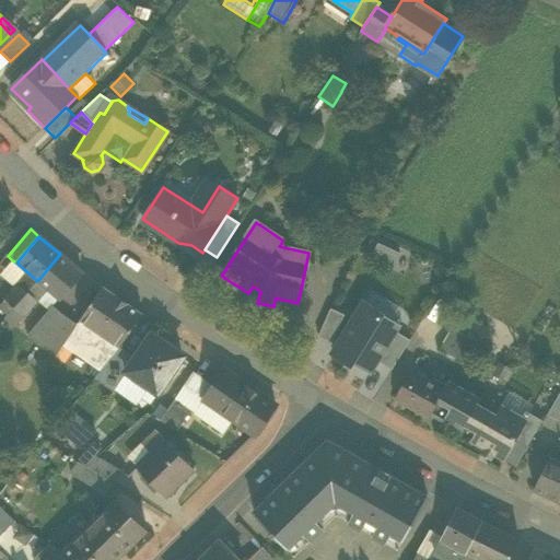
[(399,253),(377,242),(371,256),(393,266),(399,253)]
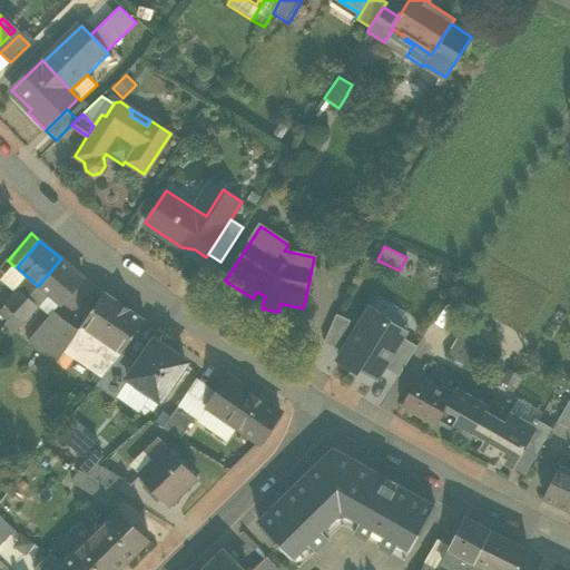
[(84,277),(61,258),(38,286),(28,297),(38,306),(39,305),(48,294),(59,304),(60,304),(84,277)]
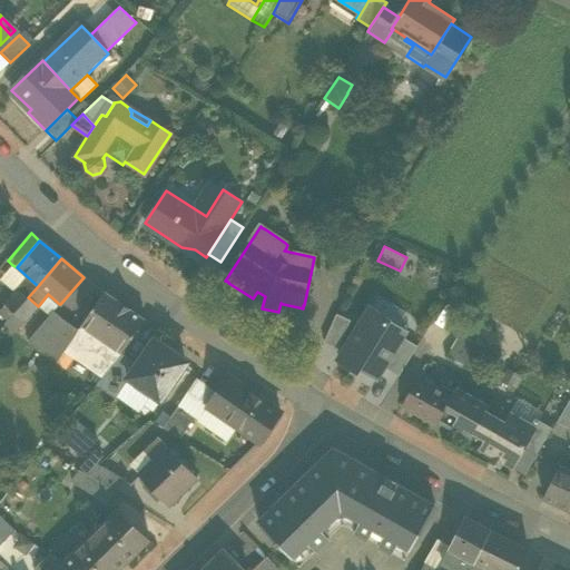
[(17,267),(12,265),(0,279),(13,293),(18,288),(28,277),(17,267)]
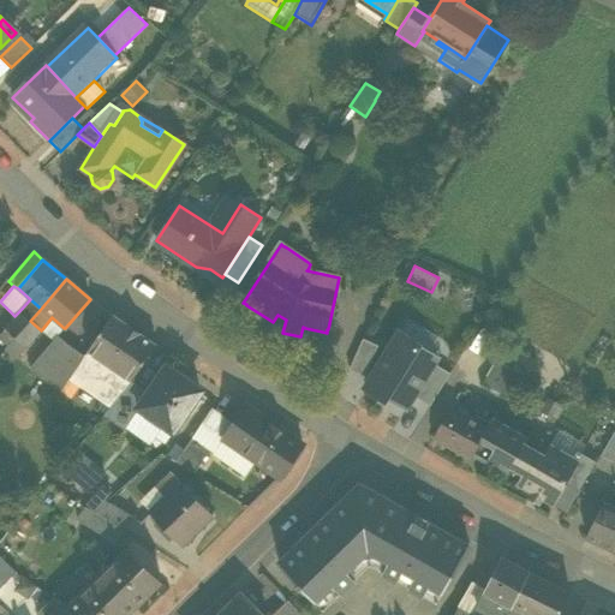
[(30,299),(19,311),(30,321),(41,309),(30,299)]
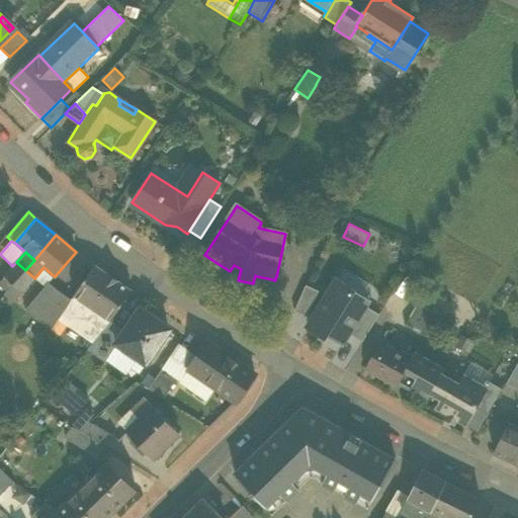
[(12,283),(13,284),(25,270),(16,262),(12,266),(4,276),(12,283)]
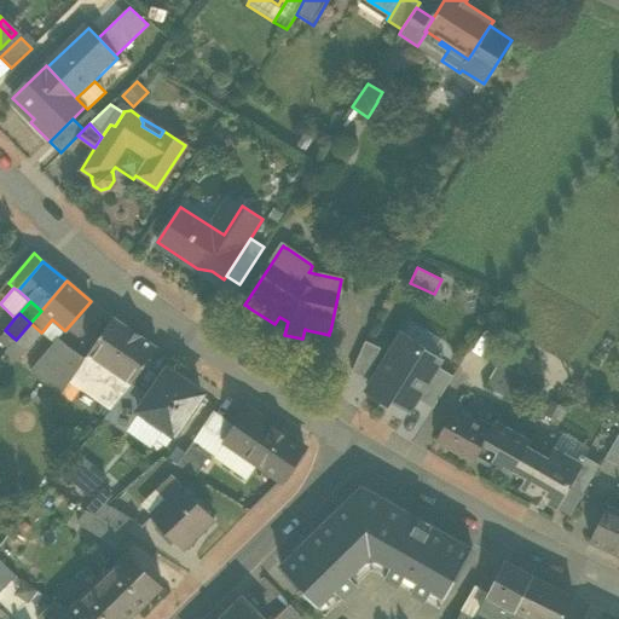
[(114,317),(88,353),(132,383),(157,347),(114,317)]
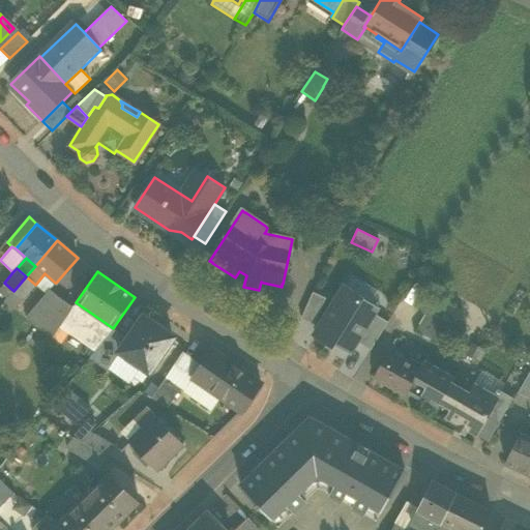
[(45,273),(36,284),(47,292),(50,289),(55,283),(45,273)]
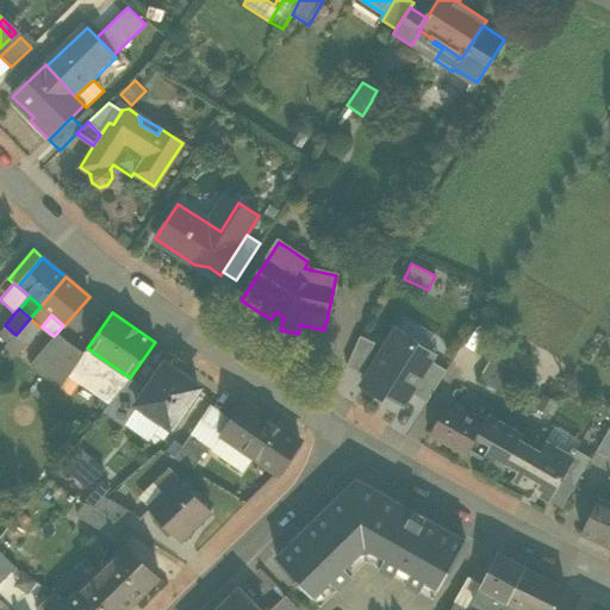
[(405,316),(396,329),(416,342),(416,344),(434,355),(443,338),(405,316)]
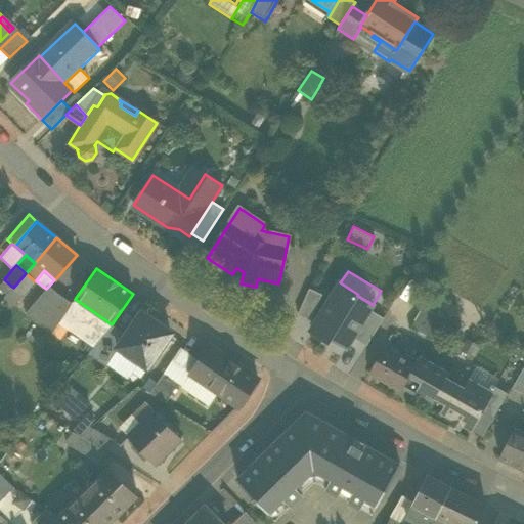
[(35,281),(26,273),(13,288),(23,296),(35,281)]
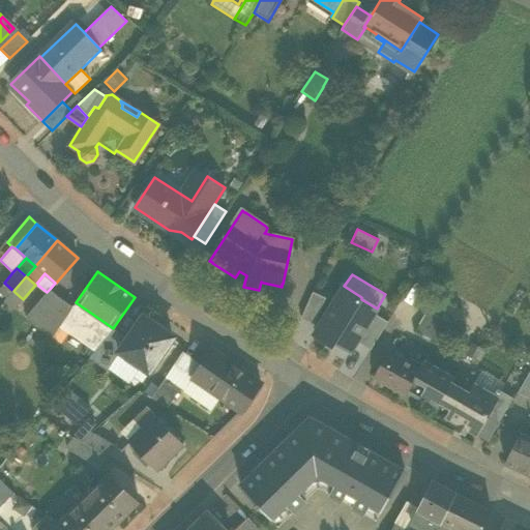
[(0,287),(0,291),(6,297),(12,290),(4,283),(0,287)]
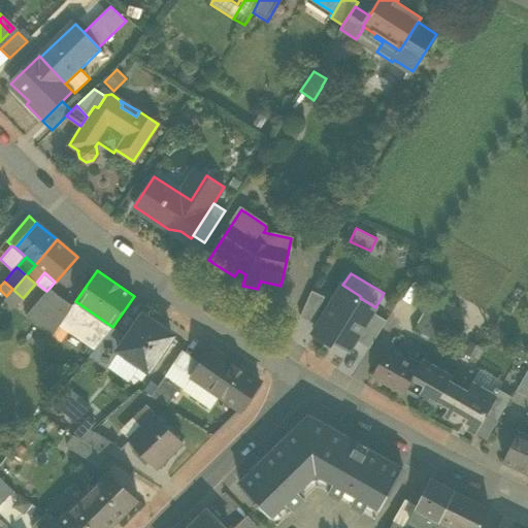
[(342,285),(314,333),(331,344),(333,340),(349,351),(355,339),(372,311),(375,307),(360,298),(360,296),(342,285)]
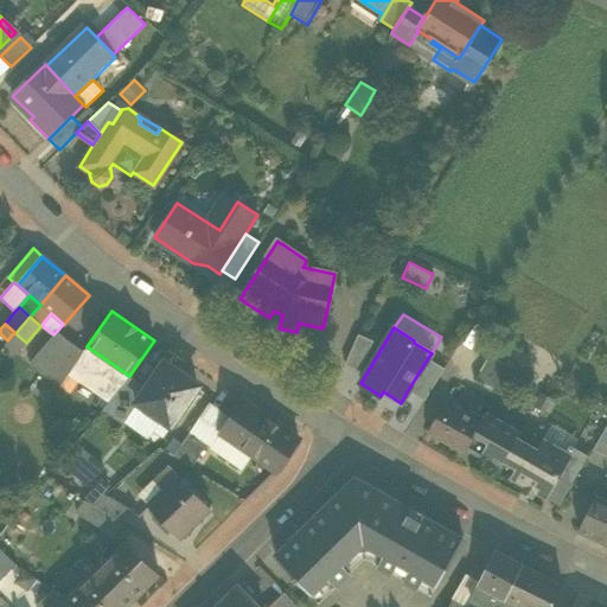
[(40,372),(68,339),(57,331),(53,334),(29,363),(40,372)]
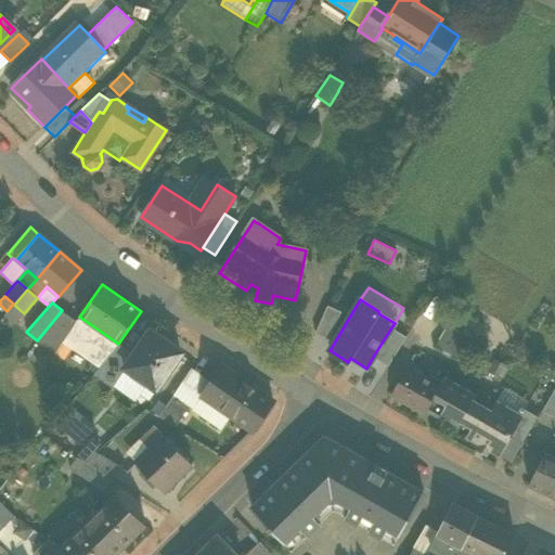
[(14,305),(13,304),(7,311),(4,314),(15,323),(24,313),(14,305)]
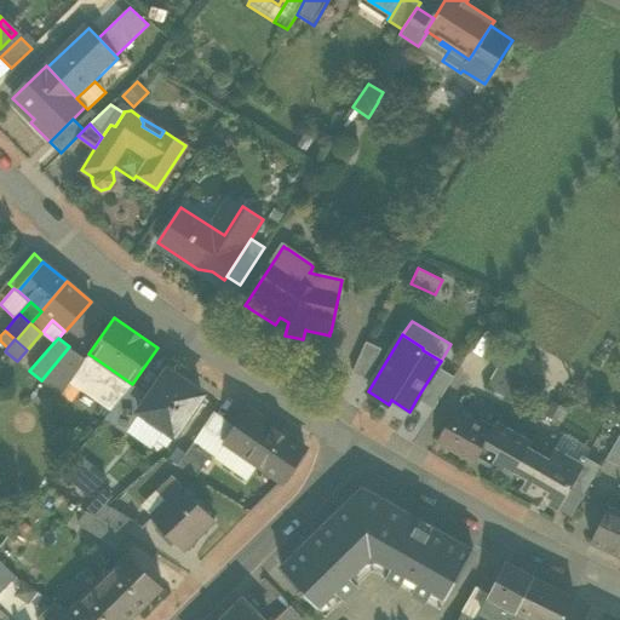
[(352,372),(368,379),(382,348),(367,342),(352,372)]
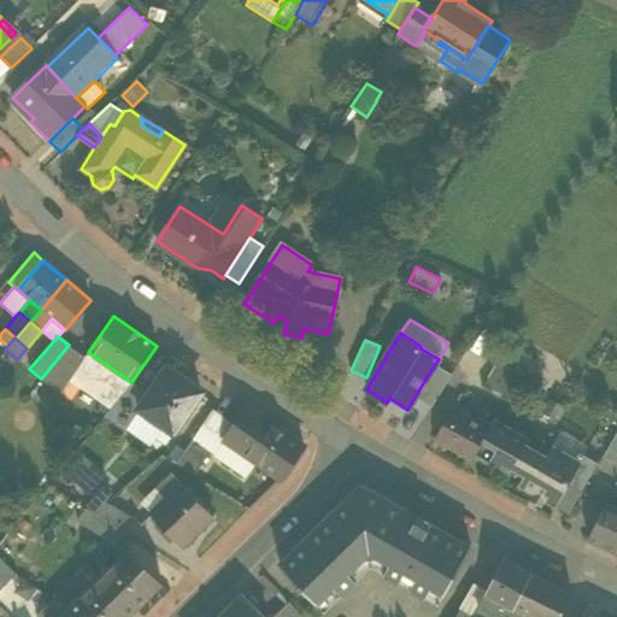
[(41,378),(60,393),(72,376),(71,376),(84,357),(69,345),(41,378)]
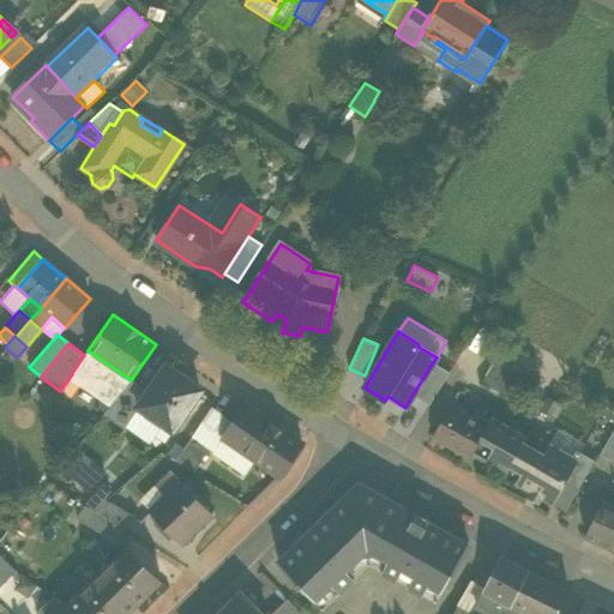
[(113,403),(131,380),(88,350),(84,355),(71,374),(72,374),(113,403)]
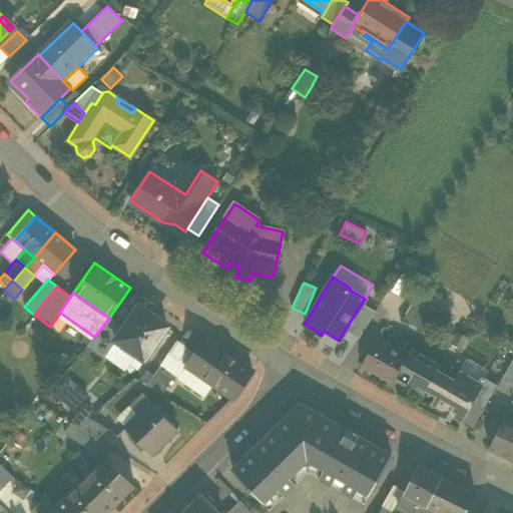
[(401,321),(422,332),(434,312),(414,300),(401,321)]
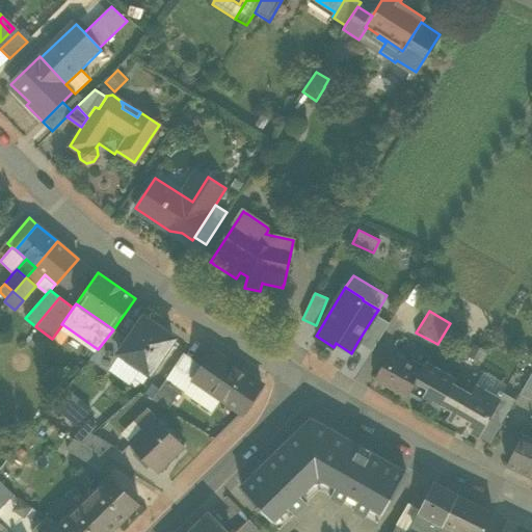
[(390,322),(375,314),(357,342),(372,351),(390,322)]
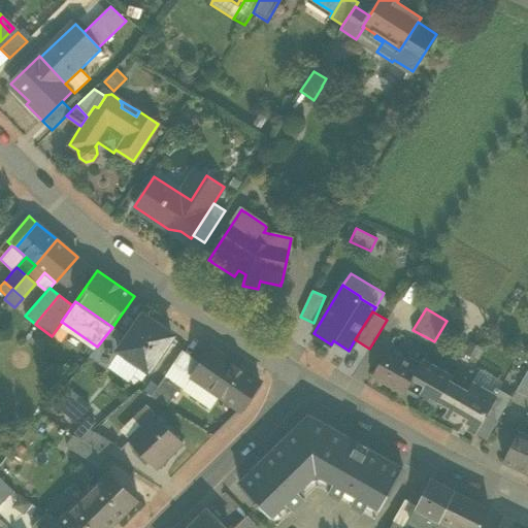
[(141,317),(127,337),(118,350),(119,351),(126,356),(124,359),(138,369),(140,365),(149,371),(172,337),(162,330),(163,328),(153,321),(152,323),(141,317)]
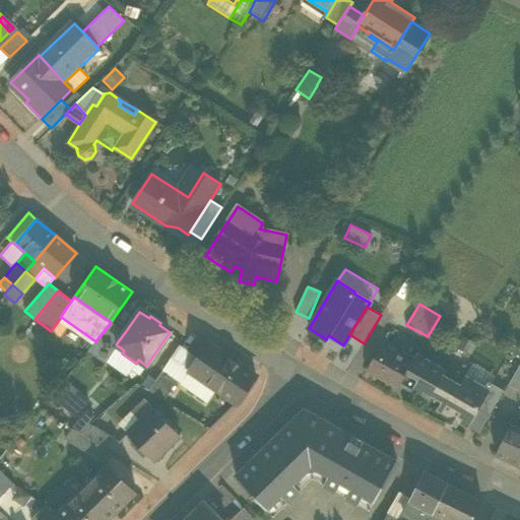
[(111,322),(95,341),(87,350),(106,363),(117,345),(116,344),(125,332),(111,322)]
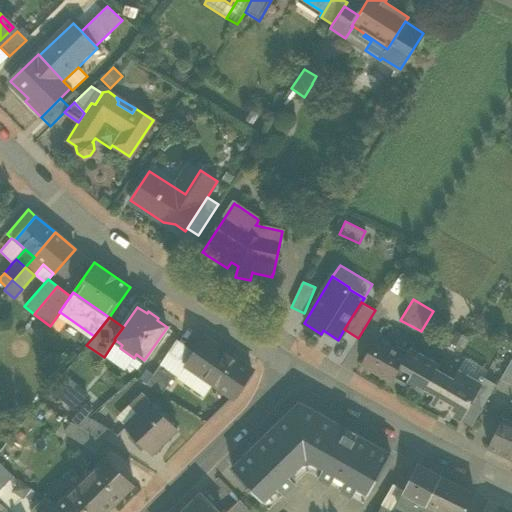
[(451,343),(462,350),(468,339),(457,332),(451,343)]
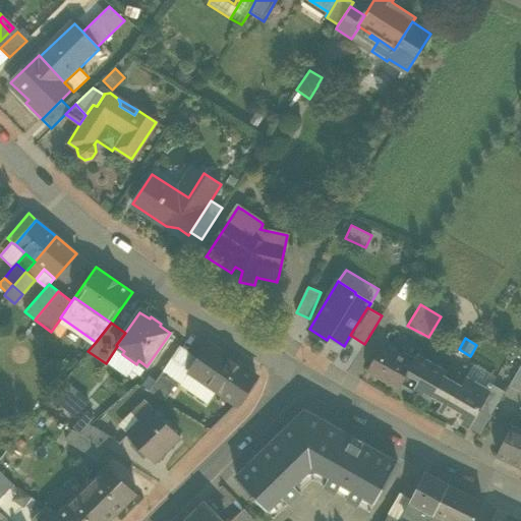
[(217,390),(237,404),(256,377),(209,344),(189,371),(217,390)]
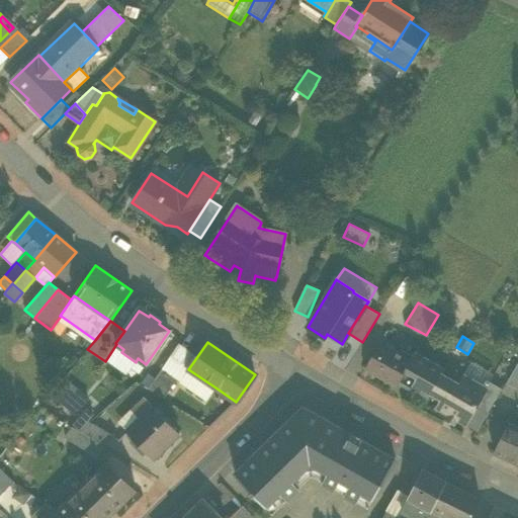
[(399,382),(403,375),(411,360),(410,359),(409,360),(379,344),(380,343),(379,342),(378,343),(364,368),(364,369),(365,370),(366,368),(395,385),(395,386),(396,387),(397,385),(399,382)]
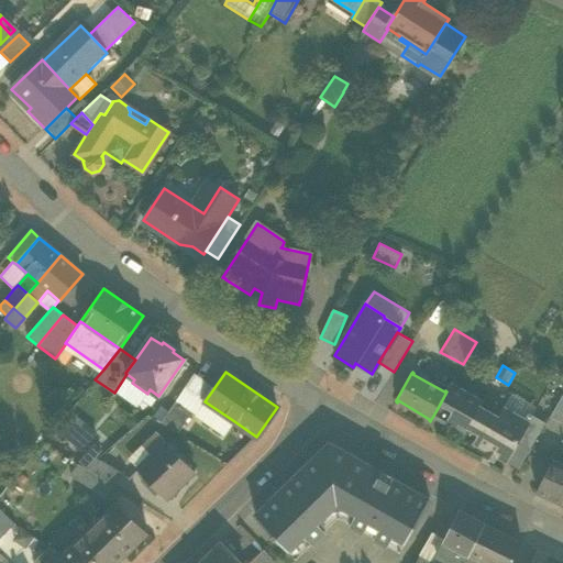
[(127,374),(114,393),(138,408),(142,400),(151,407),(158,396),(150,389),(147,394),(132,383),(134,379),(127,374)]
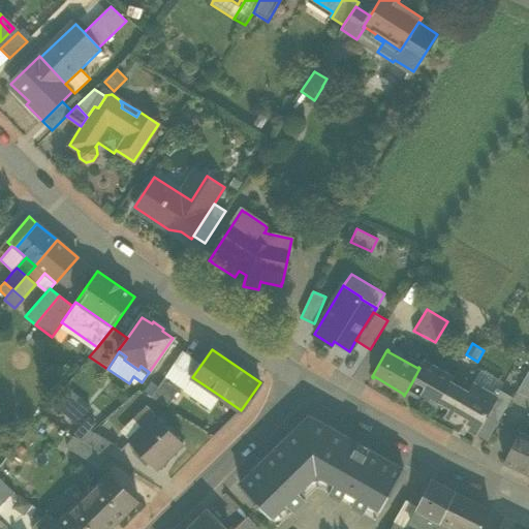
[(165,377),(181,387),(198,362),(183,351),(165,377)]
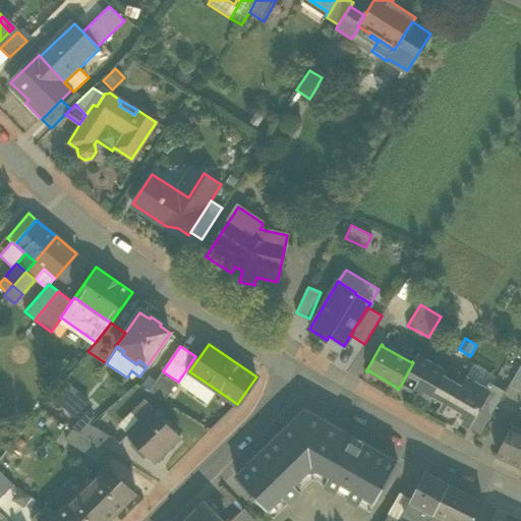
[(416,355),(413,362),(405,378),(411,381),(408,388),(430,401),(433,396),(431,395),(443,377),(444,378),(446,372),(416,355)]
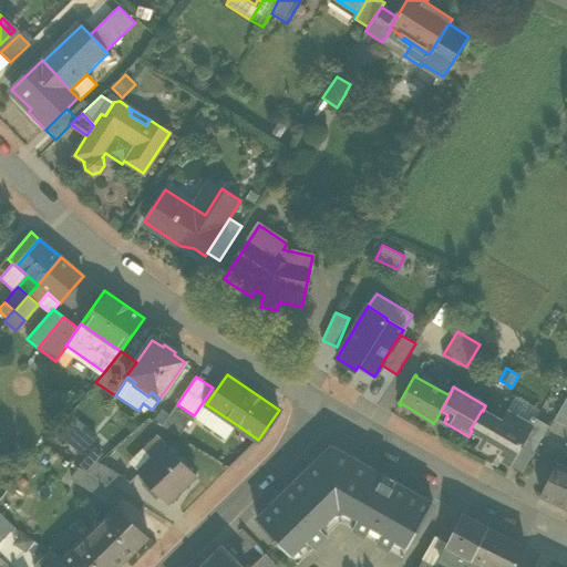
[(566,395),(554,419),(566,428),(566,426),(566,395)]
